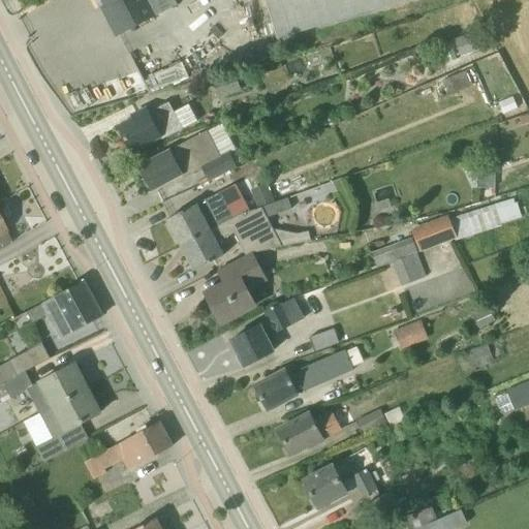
[(155,16),(147,0),(104,0),(109,5),(104,7),(119,35),(155,16)]
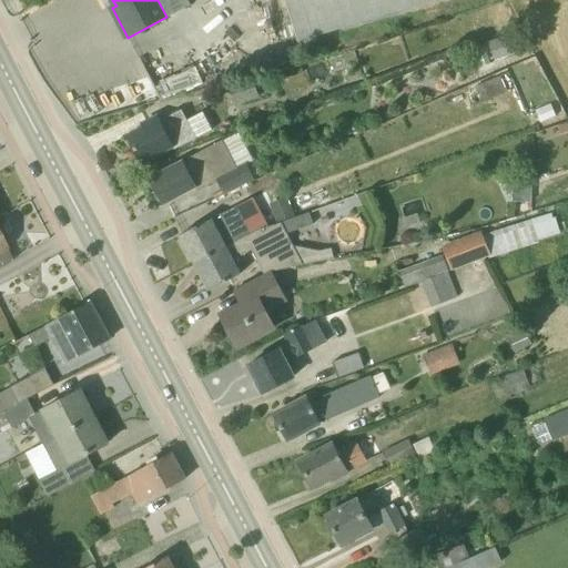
[(488,43),(496,62),(520,53),(513,34),(488,43)]
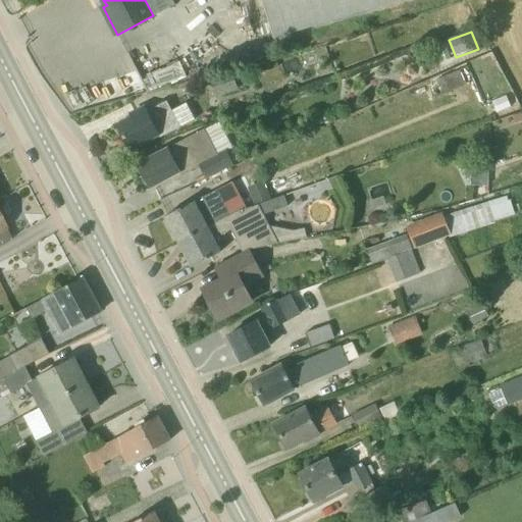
[(442,96),(467,86),(461,71),(436,82),(442,96)]
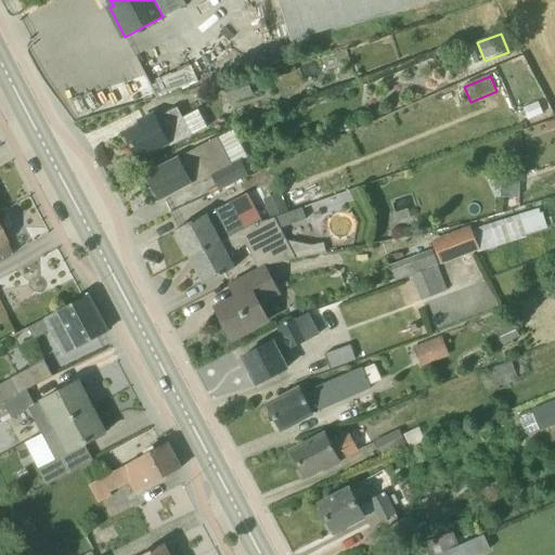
[(249,81),(224,89),(229,102),(254,93),(249,81)]
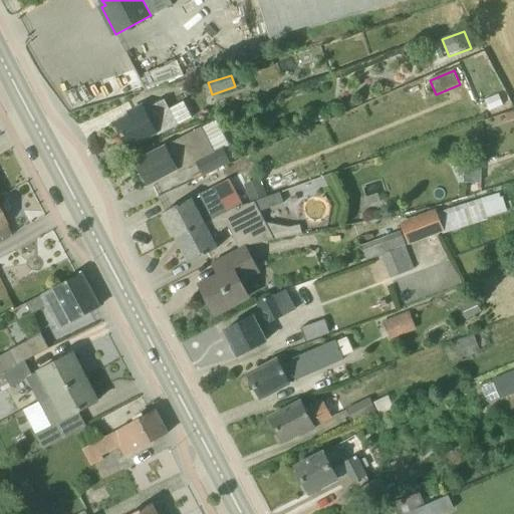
[(127,148),(156,133),(158,137),(192,118),(184,102),(170,109),(165,100),(145,110),(143,106),(129,113),(131,116),(115,123),(127,148)]
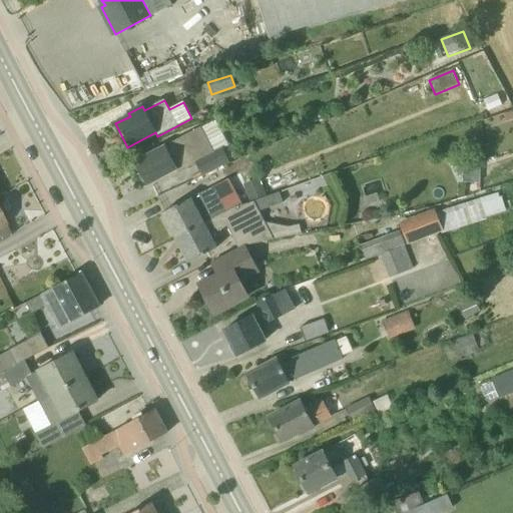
[(178,173),(197,163),(203,175),(229,162),(222,149),(214,153),(200,127),(135,161),(141,173),(140,175),(143,182),(146,182),(147,185),(176,169),(178,173)]
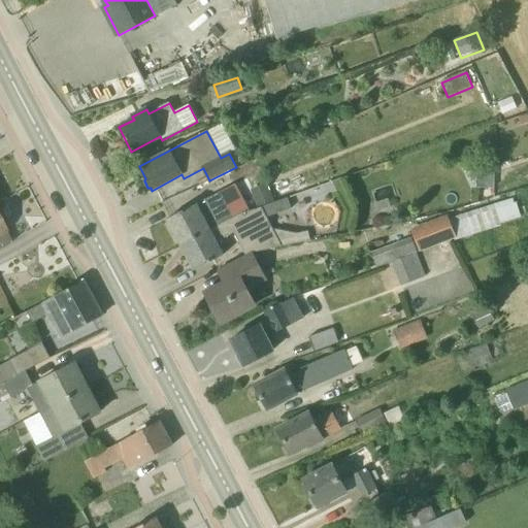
[(495,173),(476,173),(476,188),(494,189),(495,173)]
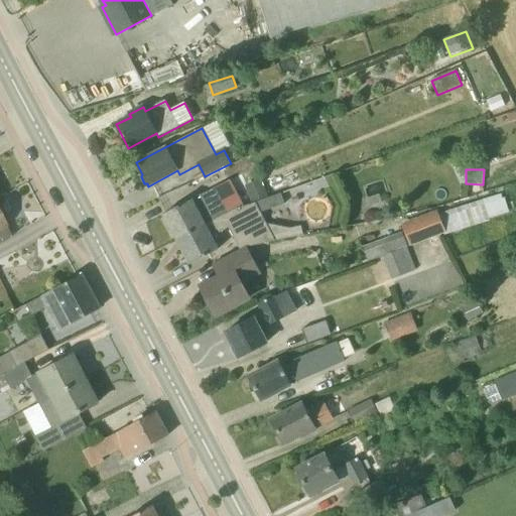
[(252,204),(266,198),(259,180),(245,186),(252,204)]
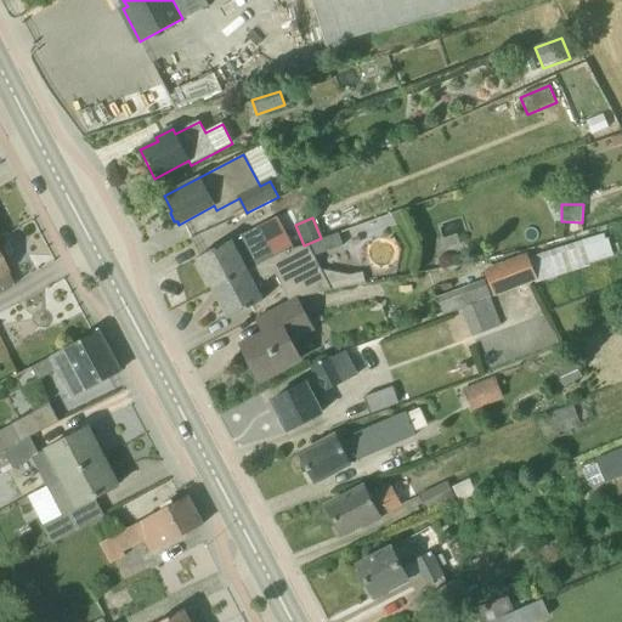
[(286,235),(267,244),(250,254),(241,237),(232,242),(231,241),(197,259),(213,289),(273,256),(293,250),(286,235)]
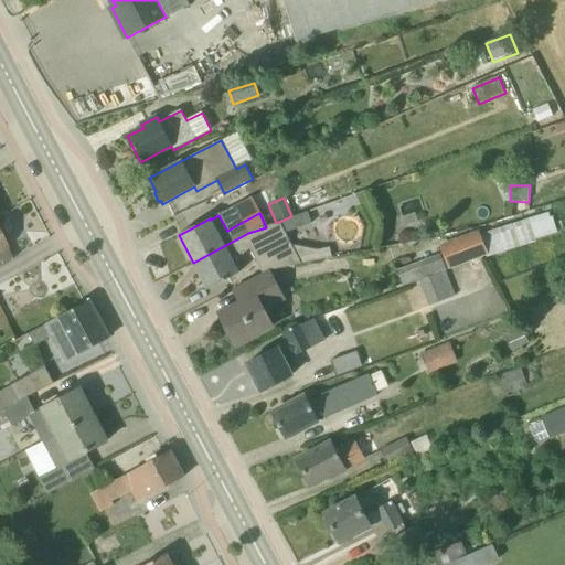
[(279,223),(266,227),(248,233),(193,263),(208,289),(238,273),(232,259),(245,253),(257,277),(267,272),(301,264),(279,223)]
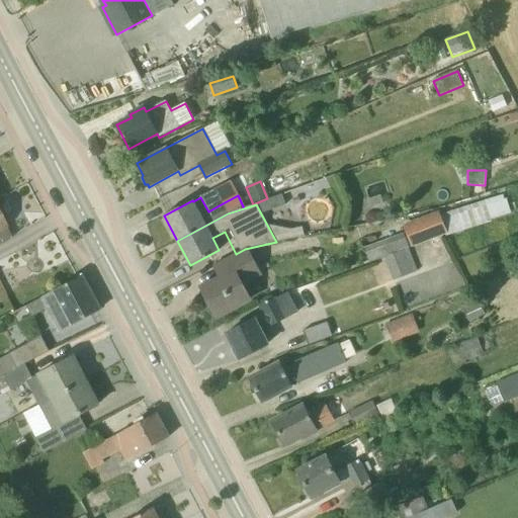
[(439,211),(403,225),(411,248),(447,233),(439,211)]
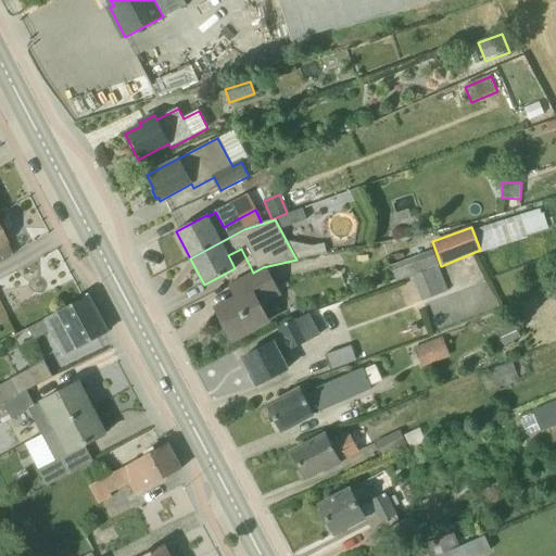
[(0,262),(12,256),(0,232),(0,262)]
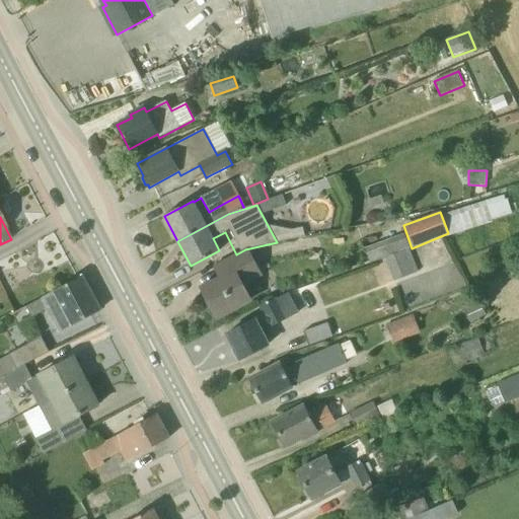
[(303,227),(293,230),(295,238),(305,236),(303,227)]
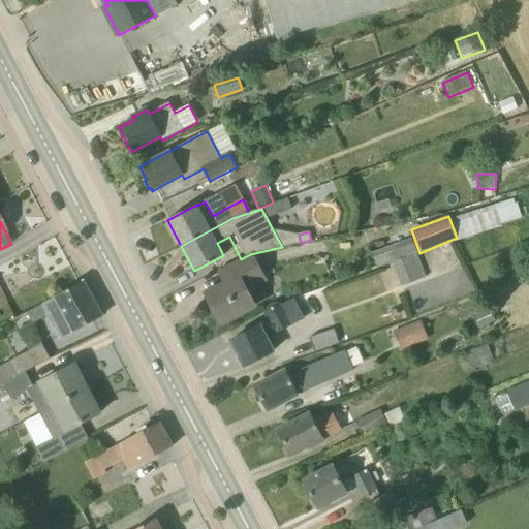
[(265,280),(250,254),(241,259),(222,270),(229,283),(207,294),(222,323),(255,306),(247,290),(265,280)]
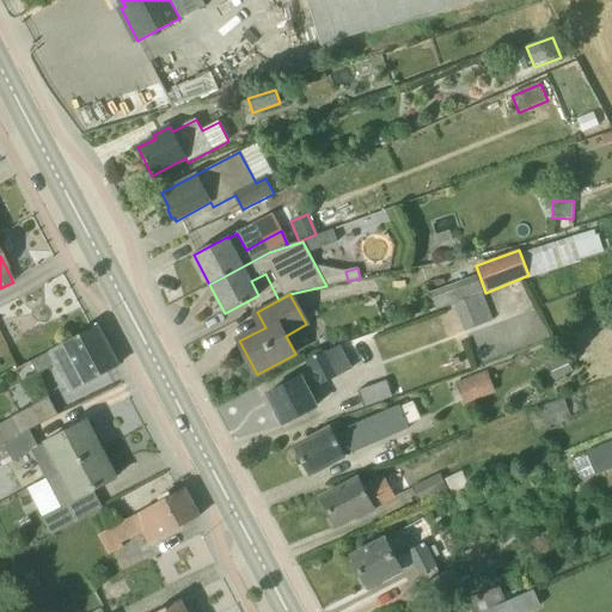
[(482,294),(454,305),(465,331),(493,320),(482,294)]
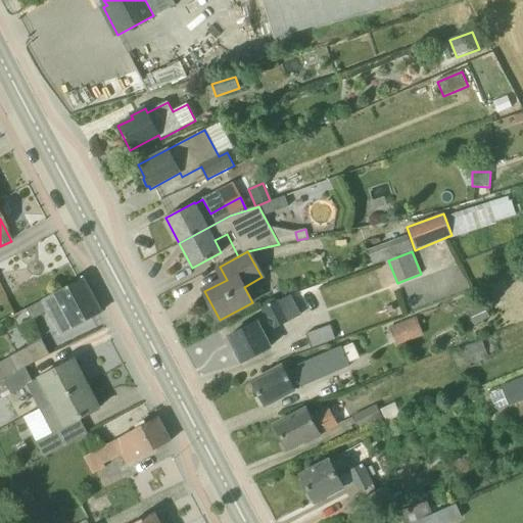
[(48,312),(60,335),(101,313),(84,279),(27,310),(32,320),(48,312)]
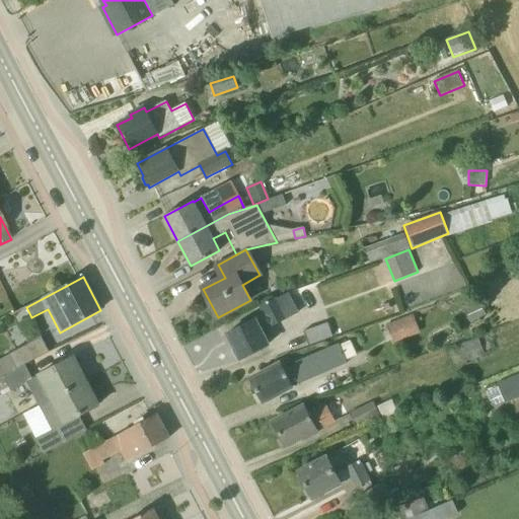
[(288,294),(276,300),(275,299),(261,306),(265,315),(227,335),(234,349),(232,351),(235,357),(238,357),(240,360),(269,345),(263,331),(298,313),(288,294)]
